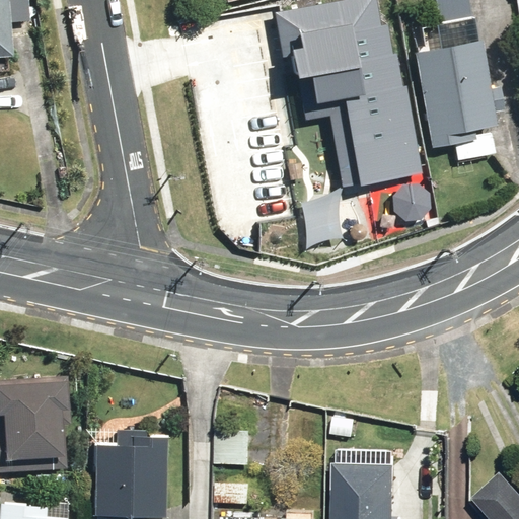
[(6,0),(0,0),(0,58),(13,57),(6,0)]
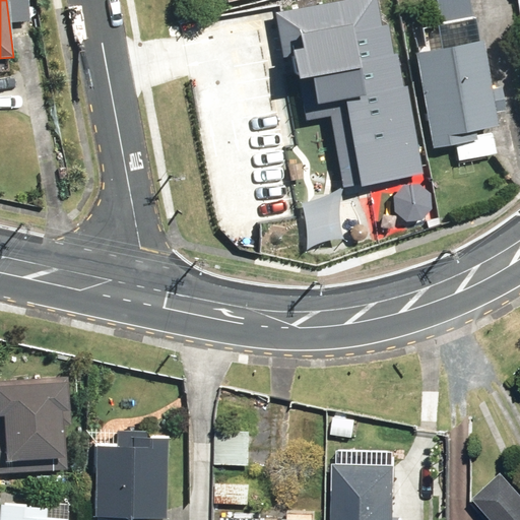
[(432,0),(436,23),(428,24),(432,49),(410,53),(427,151),(457,146),(459,161),(498,155),(472,0),(432,0)]
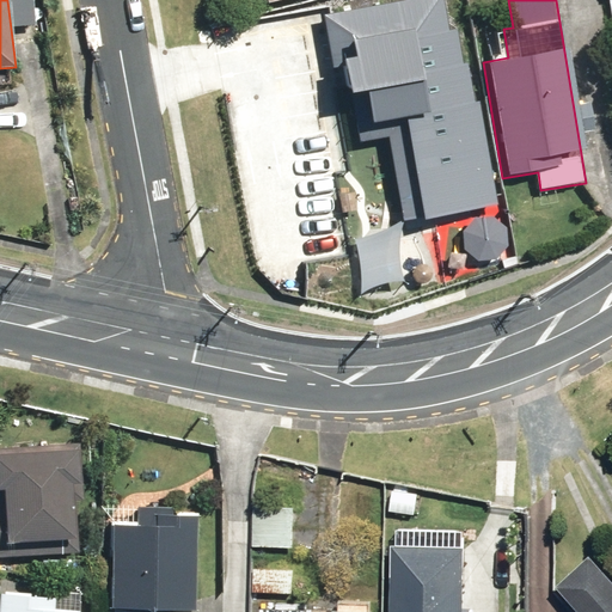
[(251,115),(267,190),(408,164),(392,89),(251,115)]
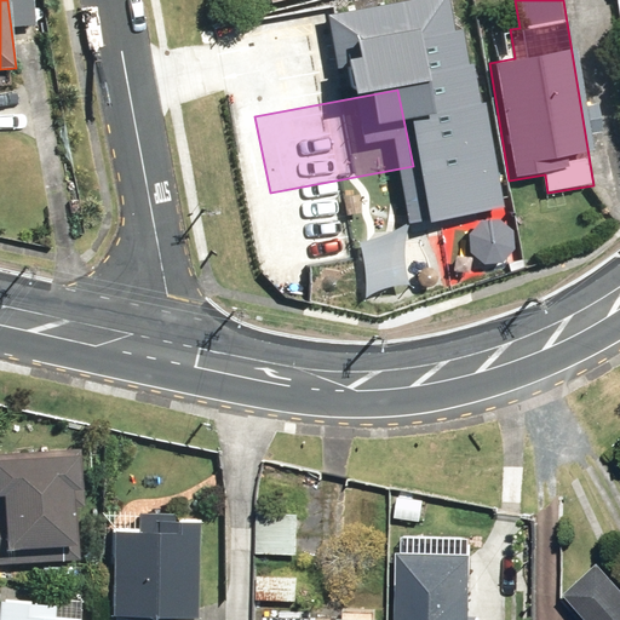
[(78,487),(75,451),(0,452),(0,563),(75,562),(74,512),(69,512),(68,487),(78,487)]
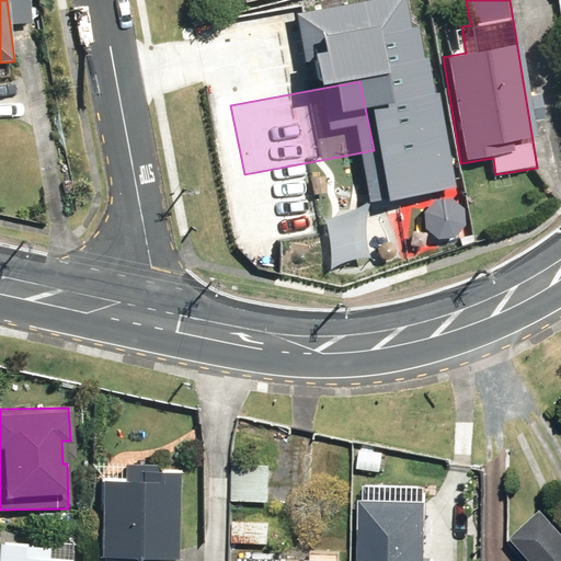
[(357,444),(355,469),(385,471),(387,447),(357,444)]
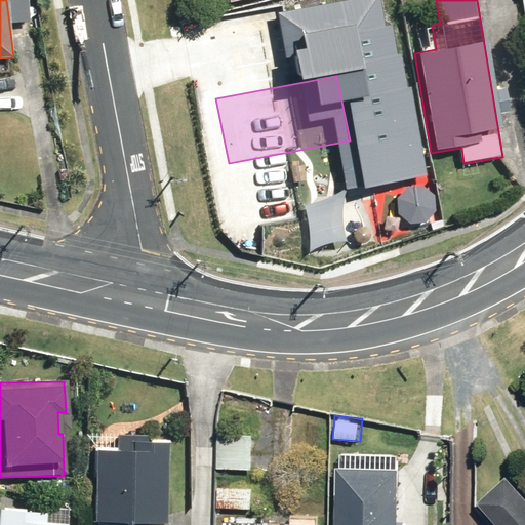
[(114,448),(91,448),(89,524),(160,524),(162,439),(146,439),(146,433),(115,432),(114,448)]
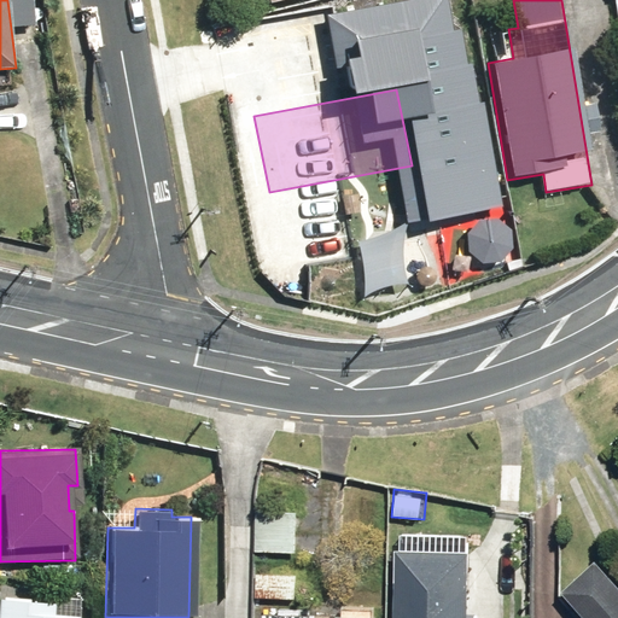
[(256,509),(254,552),(293,554),(296,512),(256,509)]
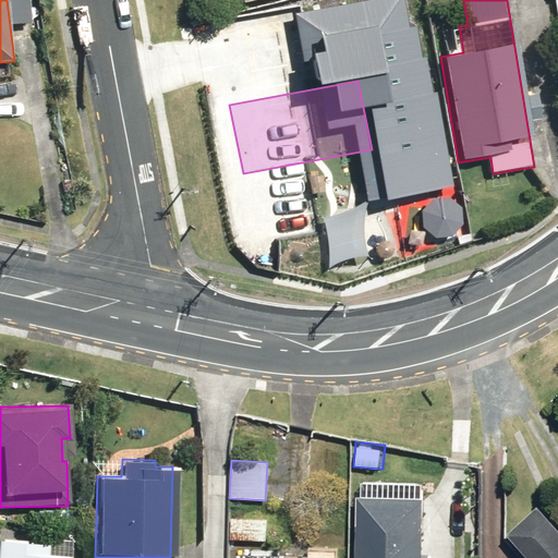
[(557,557),(557,524),(538,504),(507,532),(530,557),(557,557)]
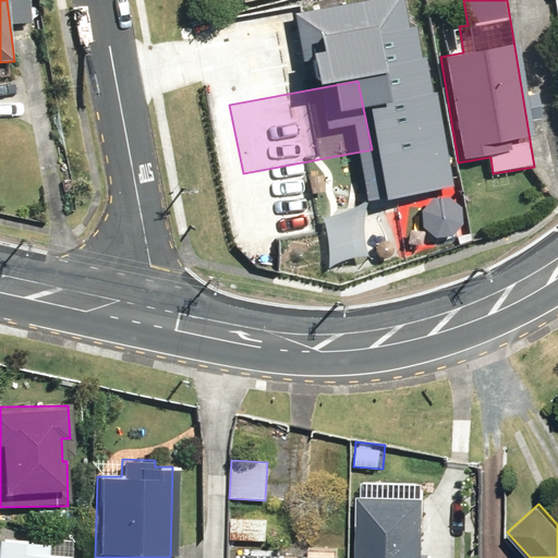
[(232,520),(231,537),(266,540),(267,522),(232,520)]
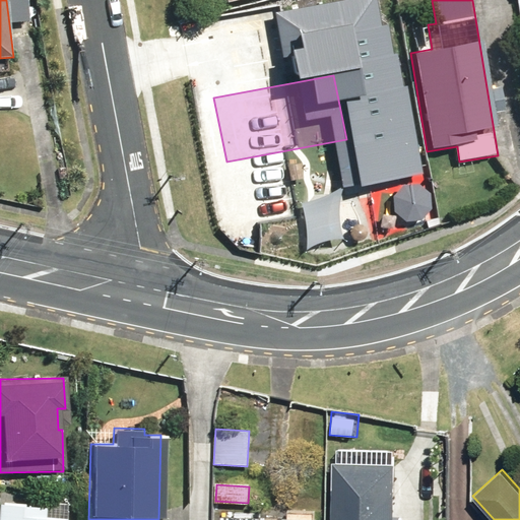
[(391,519),(393,489),(332,489),(330,519),(391,519)]
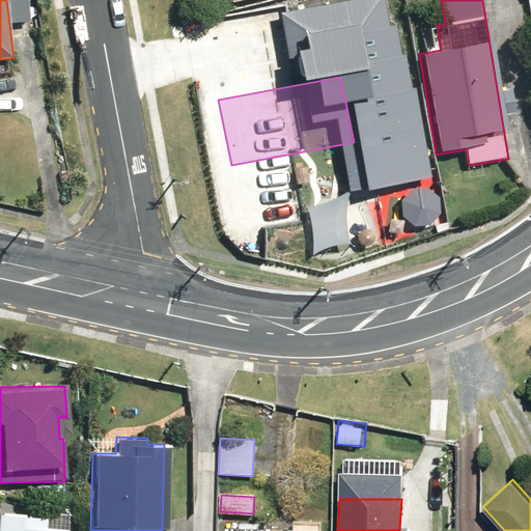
[(47,515),(0,512),(0,530),(72,530),(73,529),(46,528),(47,515)]
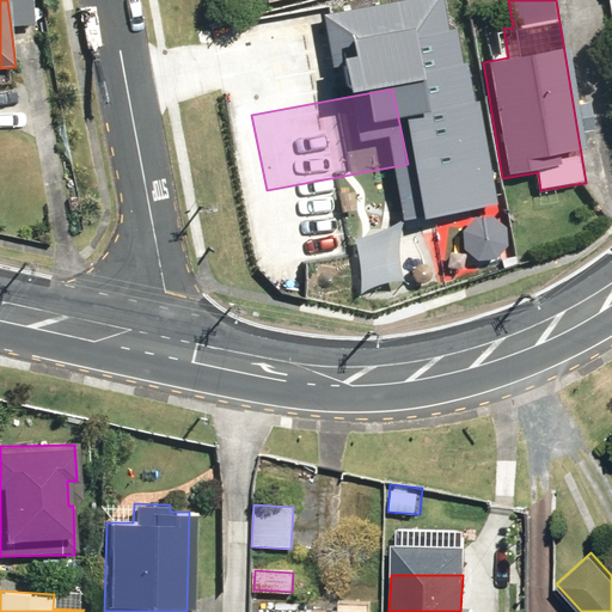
[(340,598),(338,604),(334,604),(332,611),(304,611),(305,605),(258,603),(257,611),(373,611),(373,606),(374,600),(340,598)]
